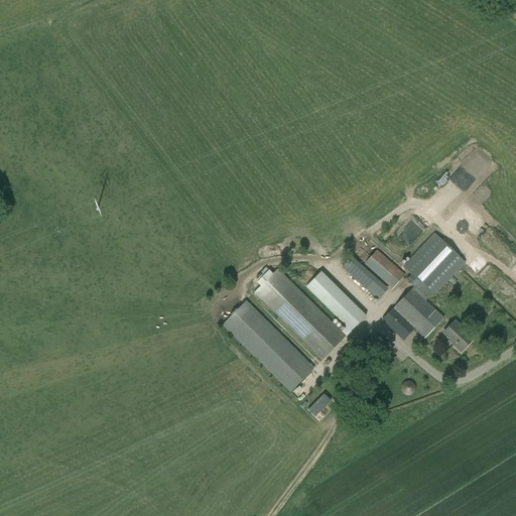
[(433,297),(466,263),(434,234),(402,267),(418,282),(423,286),(433,297)]
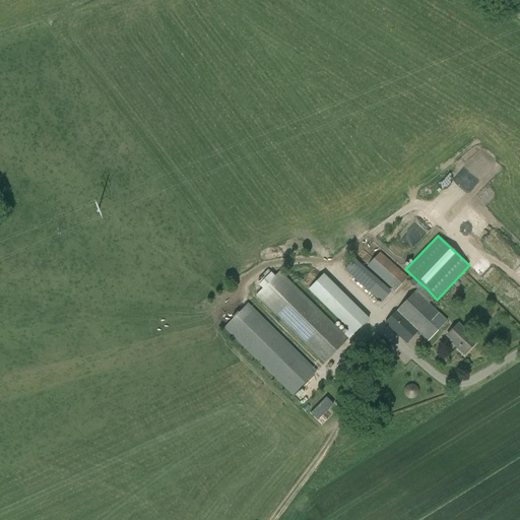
[(395,293),(408,277),(381,252),(367,267),(395,293)]
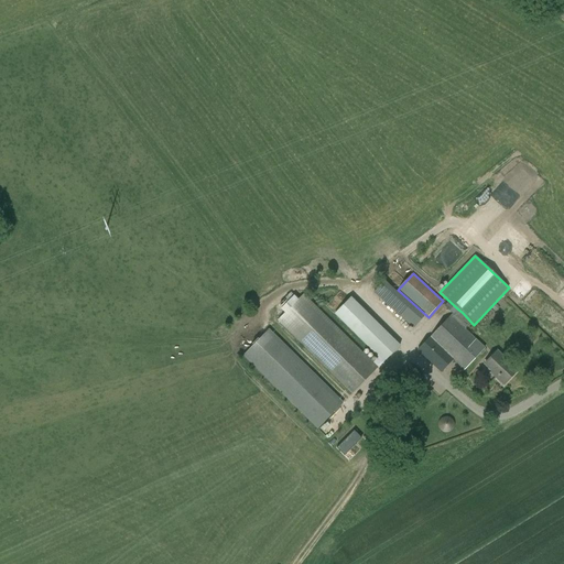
[(413,329),(424,317),(384,281),(373,294),(413,329)]
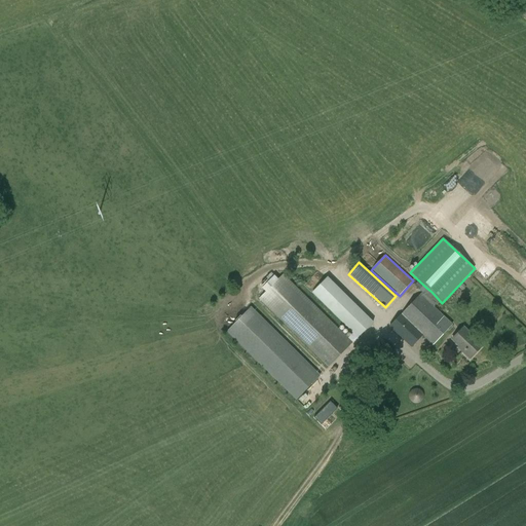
[(284,273),(259,299),(329,367),(353,342),(284,273)]
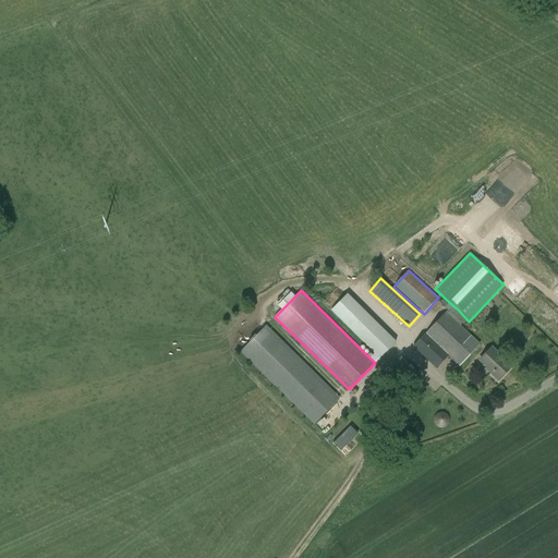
[(396,341),(348,294),(331,310),(379,358),(396,341)]
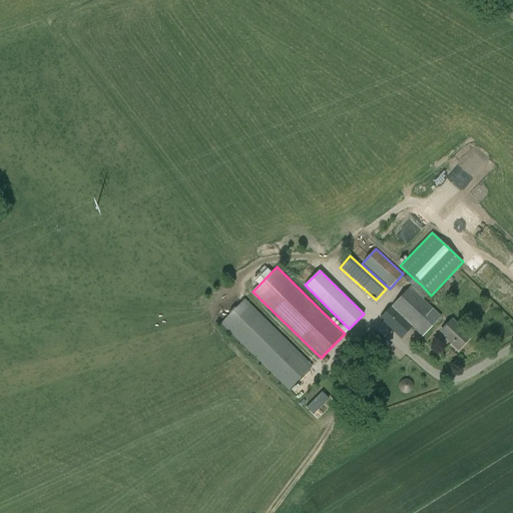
[(421,285),(416,281),(380,319),(402,340),(413,328),(423,338),(442,317),(423,300),(429,294),(421,285)]
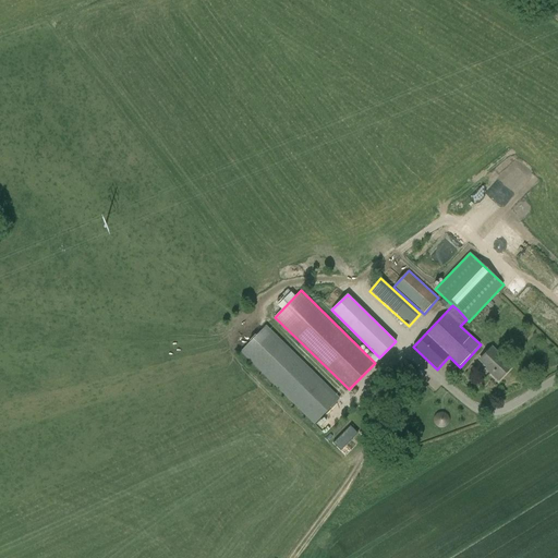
[(240,352),(314,424),(339,399),(265,326),(240,352)]
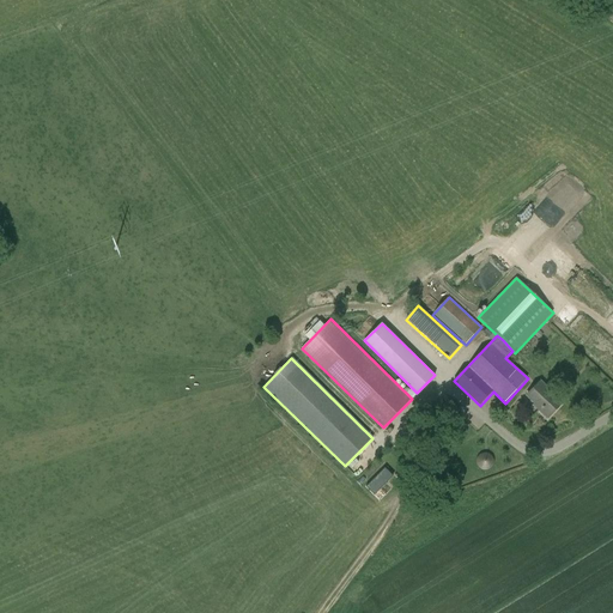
[(548,419),(563,404),(540,382),(527,396),(536,405),(535,406),(548,419)]
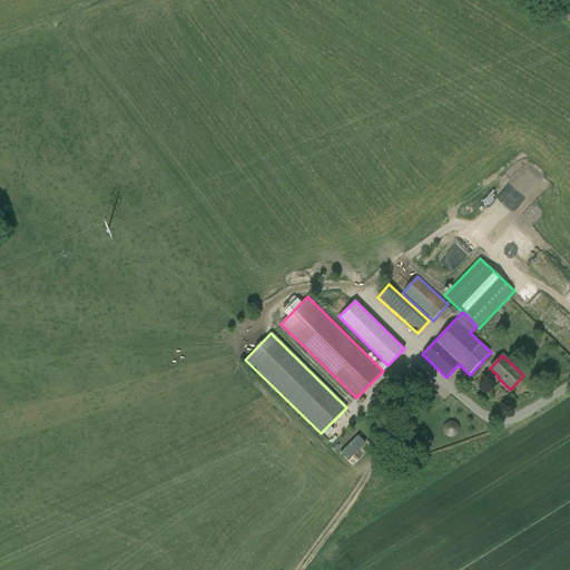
[(443,425),(442,429),(442,431),(443,434),(445,436),(448,438),(450,439),(453,438),(455,436),(458,435),(459,432),(459,430),(459,426),(458,424),(455,422),(453,421),(450,421),(448,422),(445,423),(443,425)]
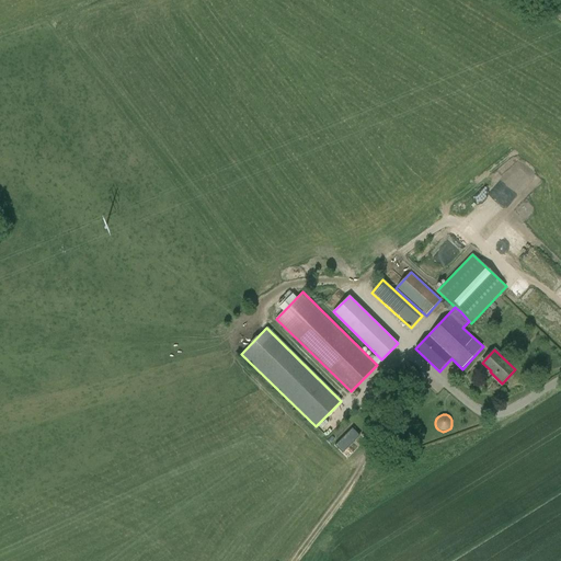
[(352,421),(332,442),(340,449),(361,428),(352,421)]
